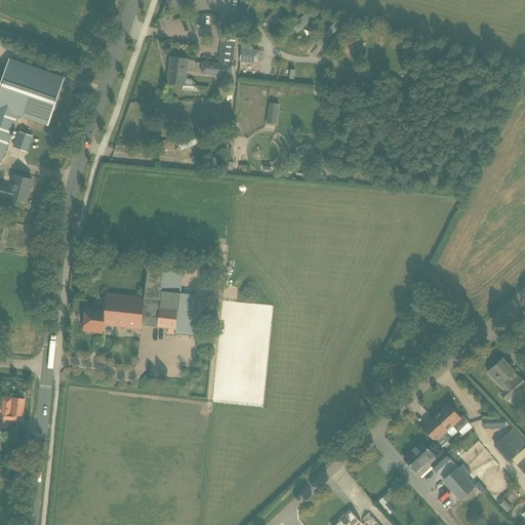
[(273,28),(281,22),(275,13),(267,19),(273,28)]
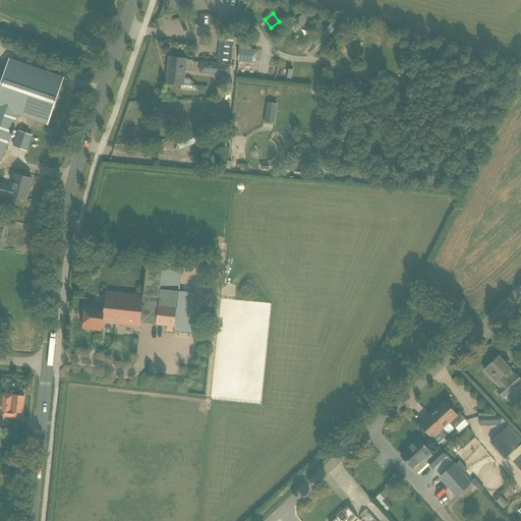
[(293,23),(299,30),(310,19),(304,13),(293,23)]
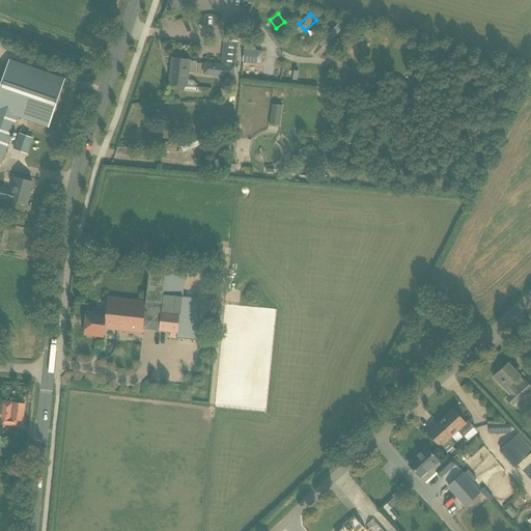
[(328,49),(343,27),(337,23),(322,45),(328,49)]
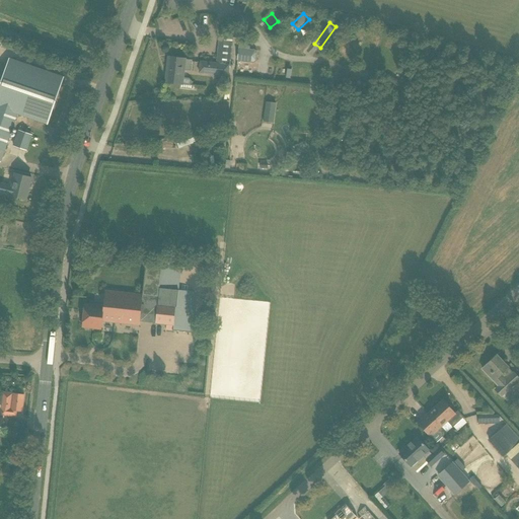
[(200,62),(199,74),(228,77),(229,65),(230,65),(233,38),(232,38),(219,36),(217,55),(216,64),(200,62)]
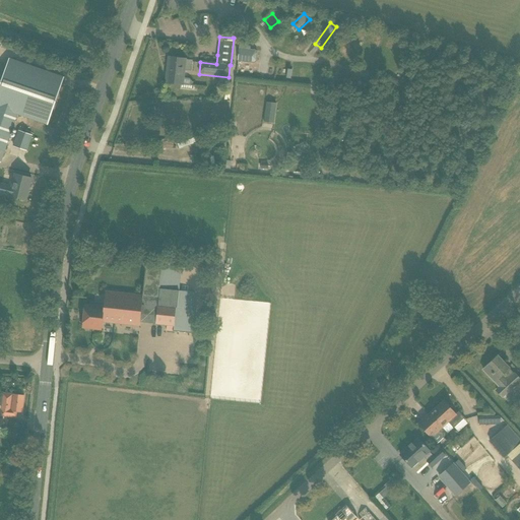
[(360,50),(369,46),(364,37),(354,41),(360,50)]
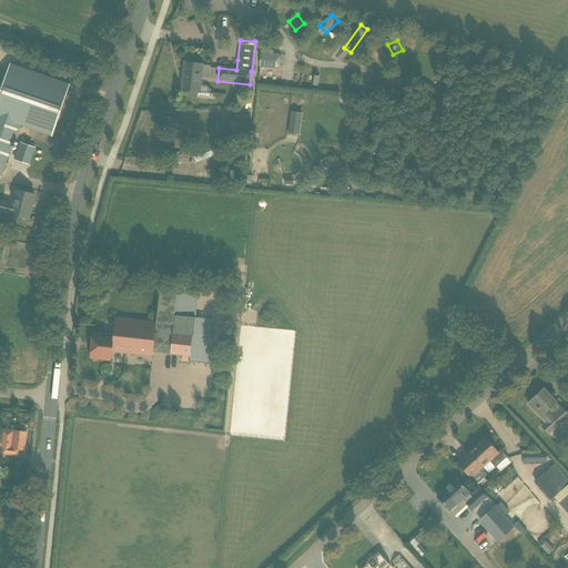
[(262,46),(260,67),(277,69),(280,67),(281,57),(280,54),(273,53),(273,51),(262,46)]
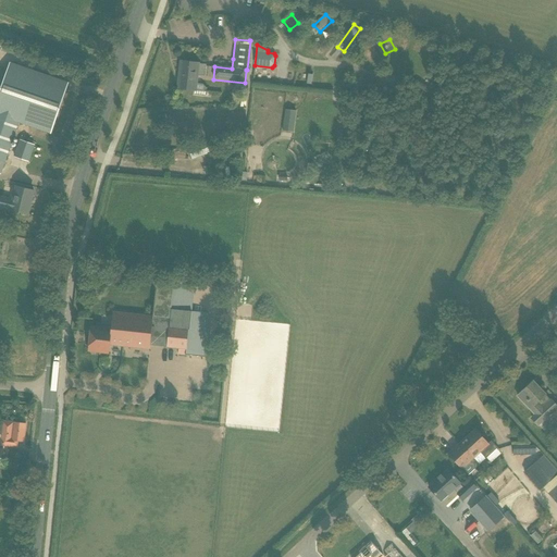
[(428,60),(429,51),(420,49),(418,58),(428,60)]
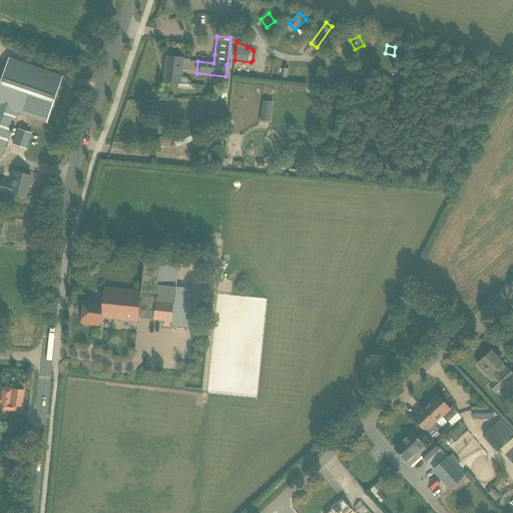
[(47,121),(60,84),(63,75),(9,57),(6,65),(0,63),(0,159),(1,160),(18,111),(47,121)]
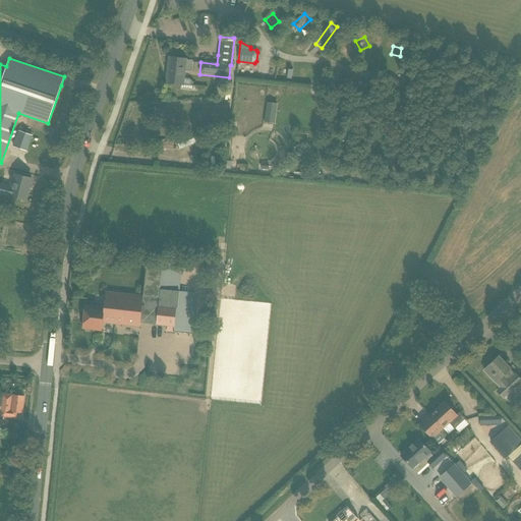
[(192,62),(185,61),(185,59),(180,59),(170,58),(167,82),(177,84),(182,84),(183,70),(191,71),(192,62)]
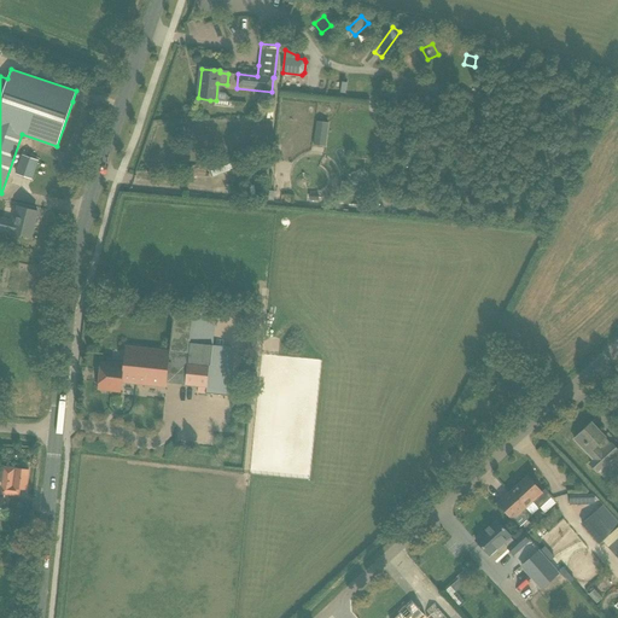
[(318,121),(315,144),(327,145),(330,122),(318,121)]
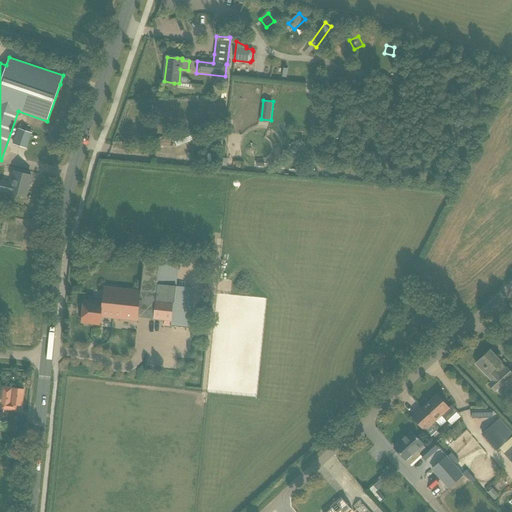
[(199,138),(195,127),(172,136),(176,147),(199,138)]
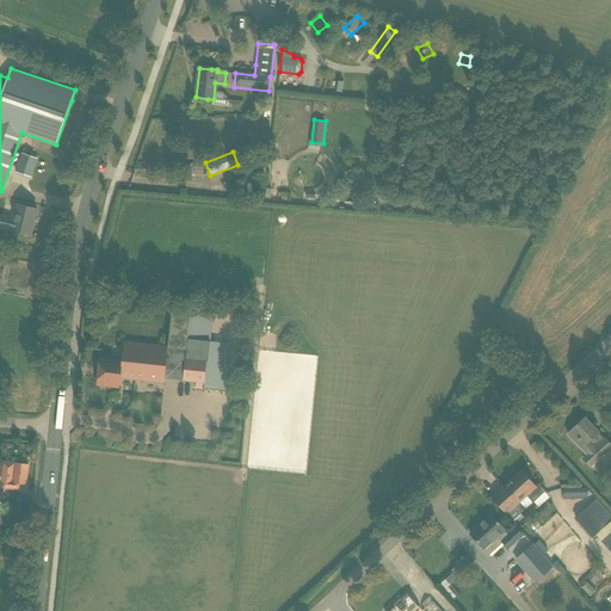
[(22,154),(16,171),(31,177),(38,160),(22,154)]
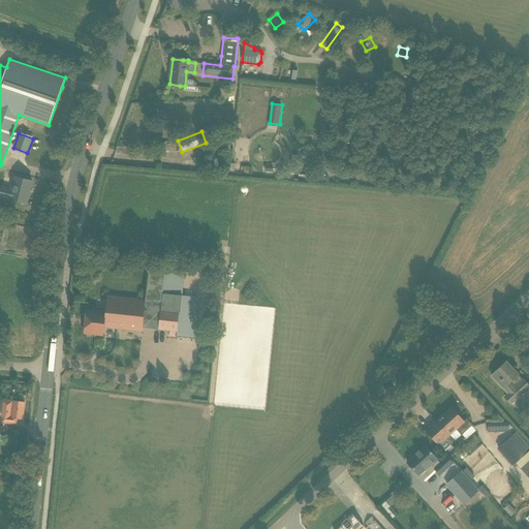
[(0,196),(26,203),(31,182),(16,178),(12,190),(7,189),(7,188),(1,186),(1,187),(0,186),(0,196)]
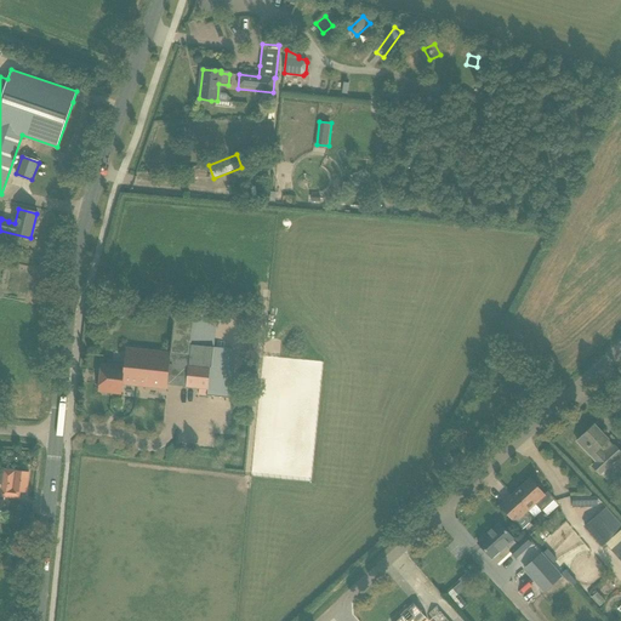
[(167,389),(167,385),(199,388),(198,396),(228,398),(233,349),(214,347),(218,315),(175,311),(170,353),(126,348),(124,366),(101,364),(98,391),(121,393),(123,385),(167,389)]
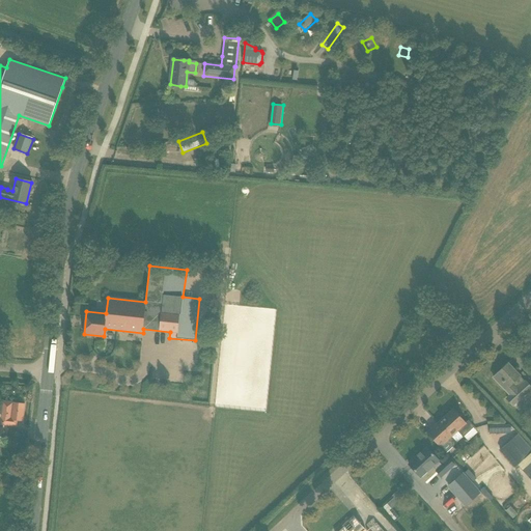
[(530,389),(530,387),(515,371),(508,364),(494,378),(510,395),(506,400),(512,407),(530,389)]
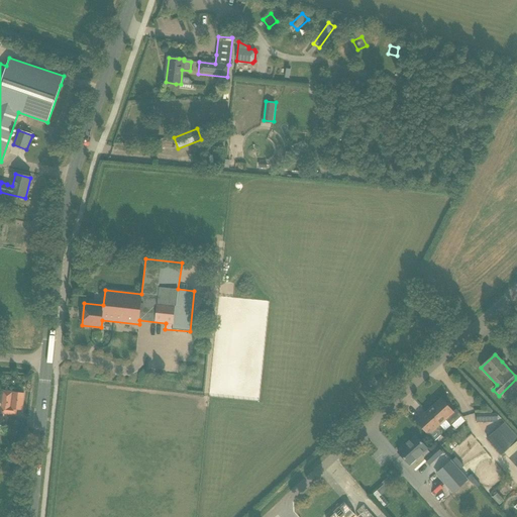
[(3,391),(3,393),(0,392),(0,403),(0,404),(0,412),(15,415),(16,409),(22,409),(24,394),(3,391)]
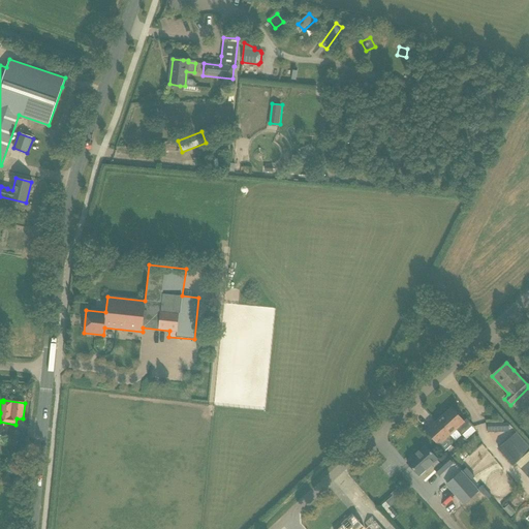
[(452,408),(438,419),(452,434),(456,430),(461,435),(472,425),(466,418),(463,422),(452,408)]
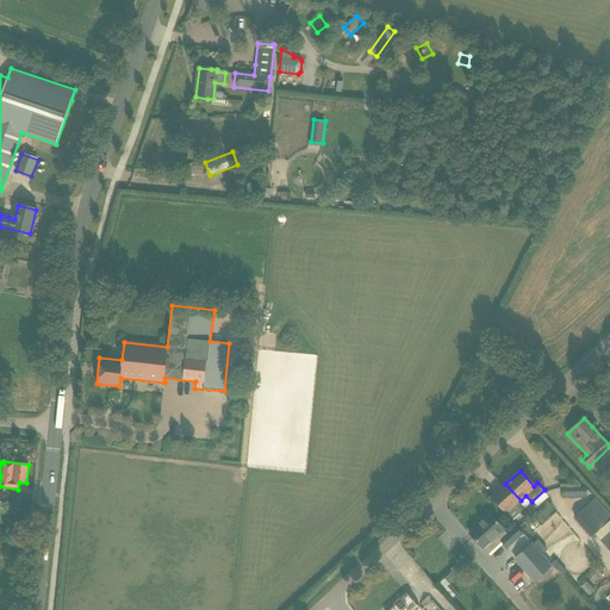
[(505,484),(491,497),(499,506),(506,514),(512,521),(518,515),(527,506),(521,500),(505,484)]
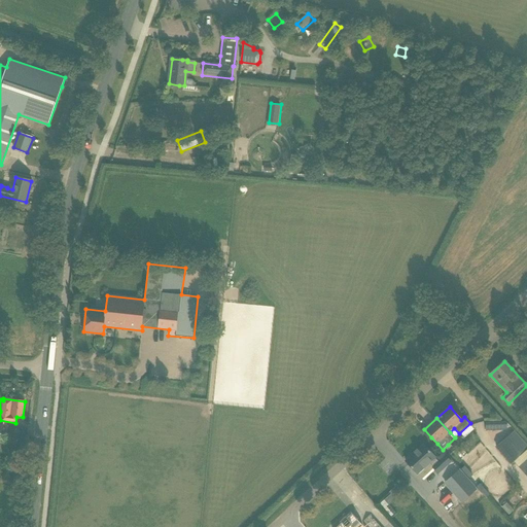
[(485,422),(486,431),(506,430),(506,421),(485,422)]
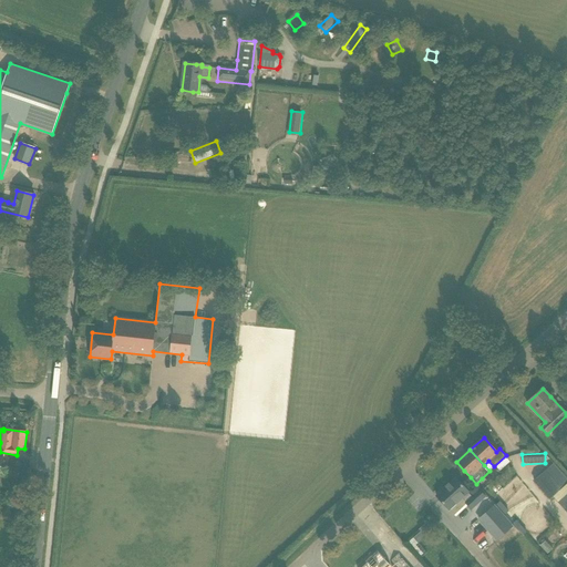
[(566,477),(554,464),(536,480),(553,497),(566,484),(566,477)]
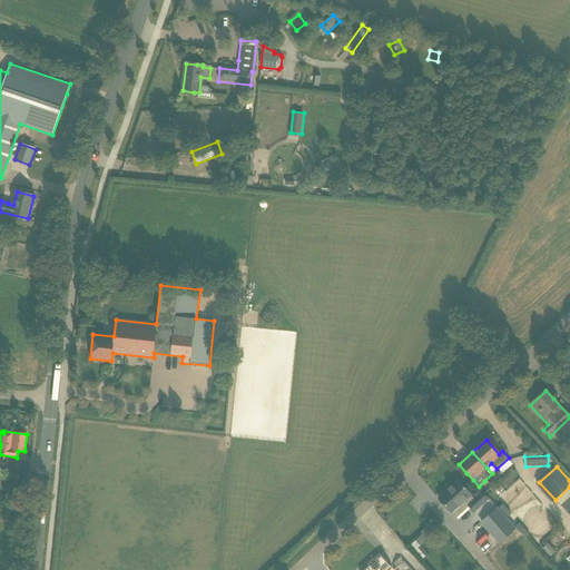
[(439,499),(452,513),(463,502),(473,513),(489,499),(482,491),(473,499),(471,495),(472,494),(459,481),(439,499)]
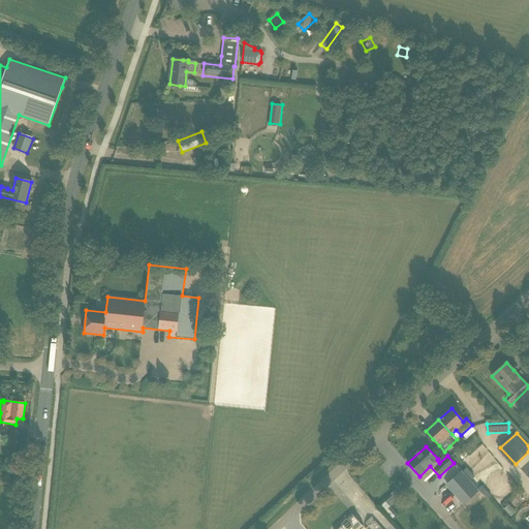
[(478,490),(461,471),(449,481),(467,500),(478,490)]
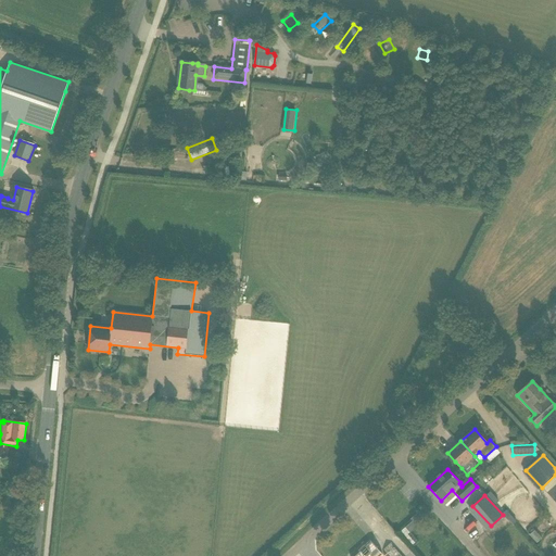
[(412,521),(405,527),(409,532),(417,527),(412,521)]
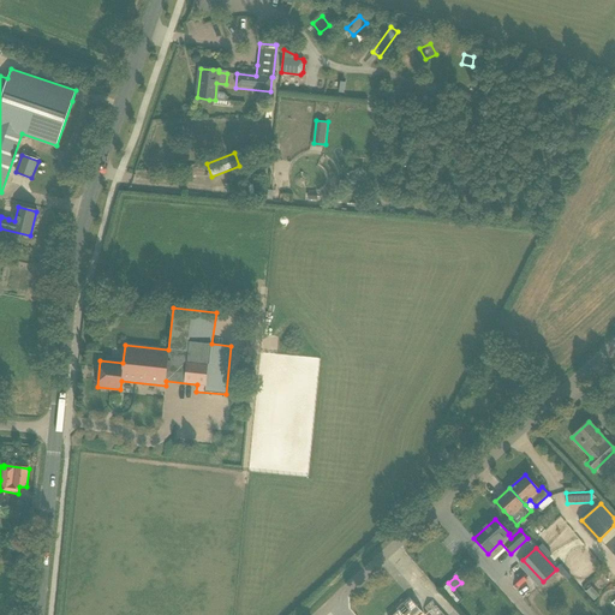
[(388,614),(387,614),(440,614),(427,599),(418,607),(410,597),(407,595),(387,613),(388,614)]
